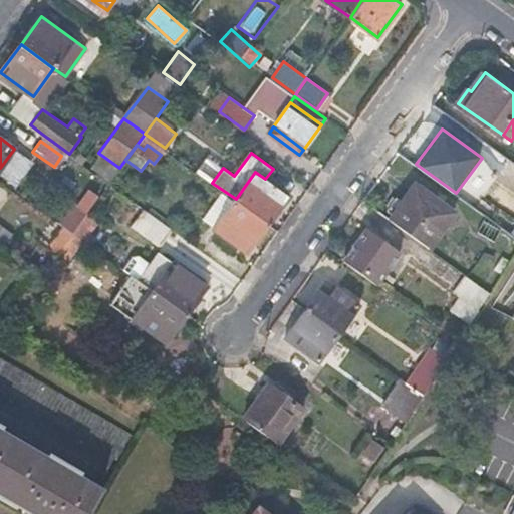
[(288,195),(265,179),(255,172),(236,199),(268,223),(288,195)]
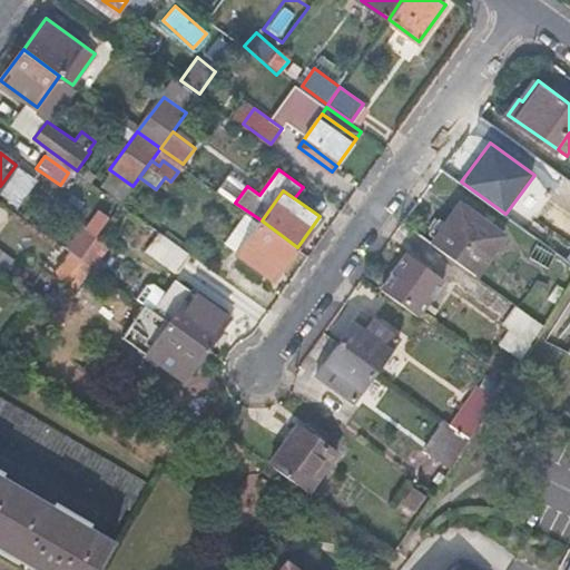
[(434,243),(478,274),(504,235),(461,204),(434,243)]
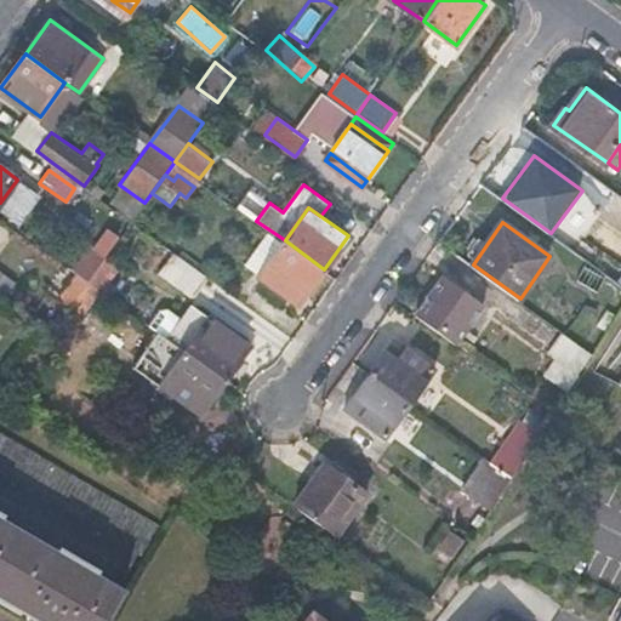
[(285,240),(271,231),(246,265),(261,274),(285,240)]
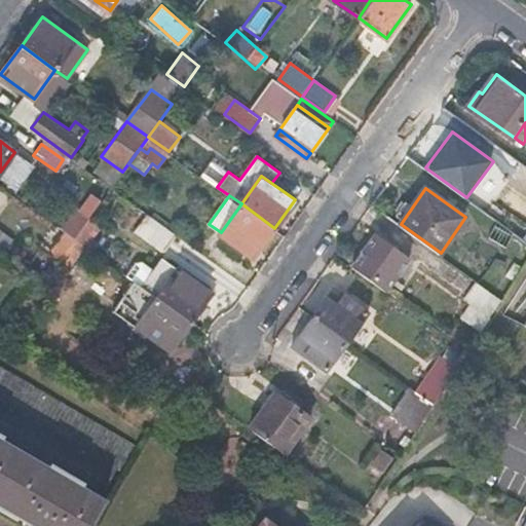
[(241,203),(221,232),(254,257),(274,228),(241,203)]
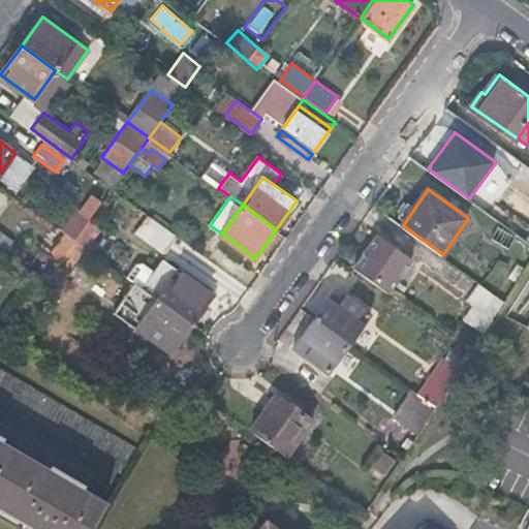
[(71,236),(75,239),(90,218),(82,211),(71,224),(76,228),(71,236)]
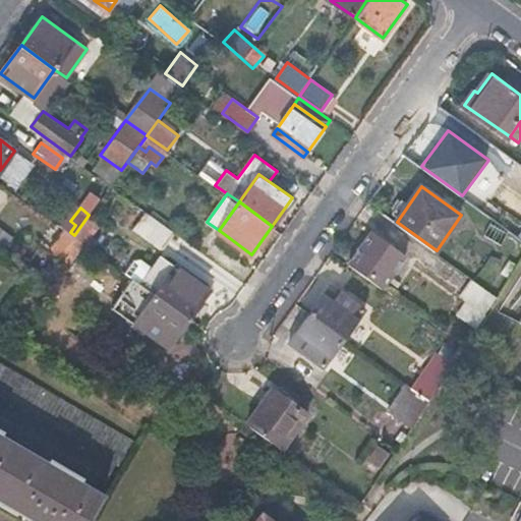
[(176,232),(148,212),(135,228),(164,248),(176,232)]
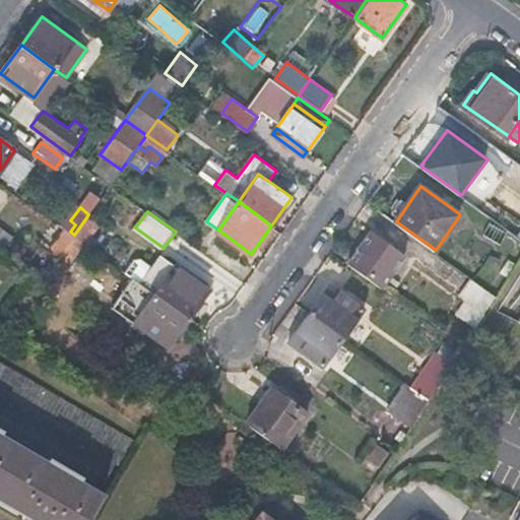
[(74,235),(78,238),(83,231),(88,234),(98,220),(88,214),(74,235)]
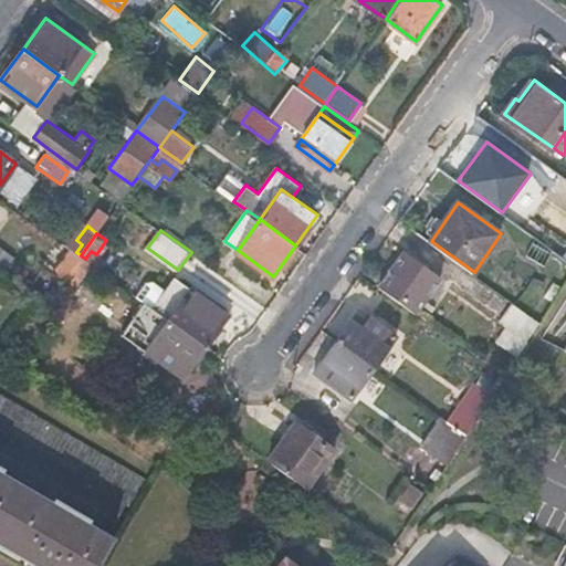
[(76,240),(71,248),(76,252),(82,244),(76,240)]
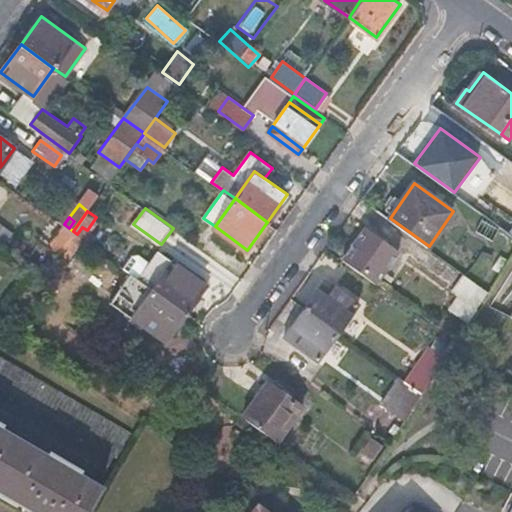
[(64,224),(56,219),(41,239),(49,245),(58,232),(63,235),(69,228),(64,224)]
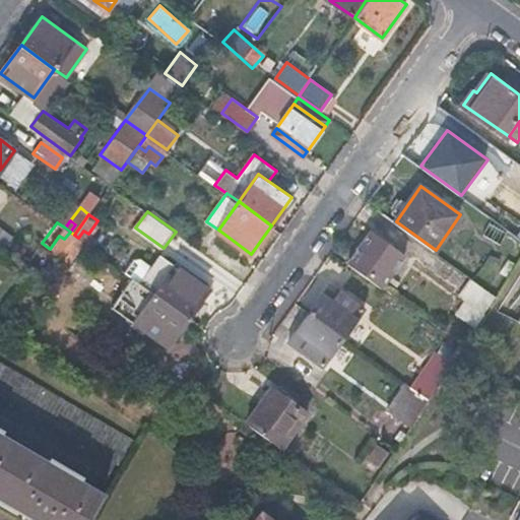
[(0,248),(2,250),(12,237),(0,228),(0,248)]
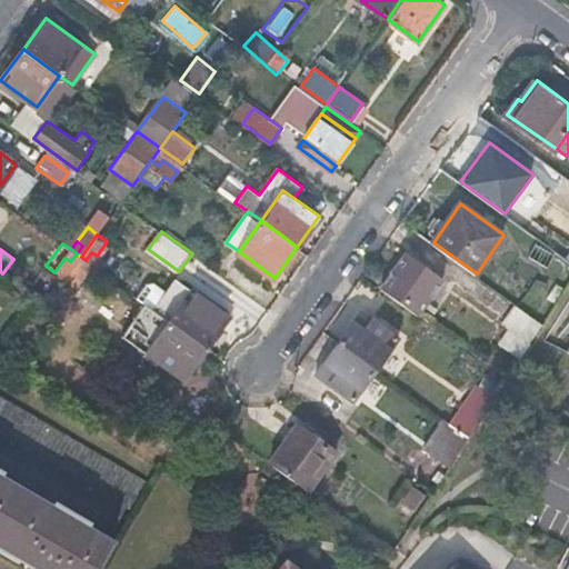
[(408,251),(381,288),(419,315),(445,278),(408,251)]
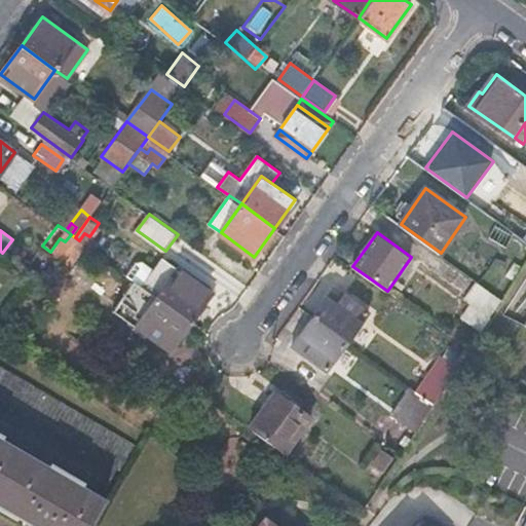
[(50,252),(60,259),(75,237),(71,234),(65,241),(60,238),(50,252)]
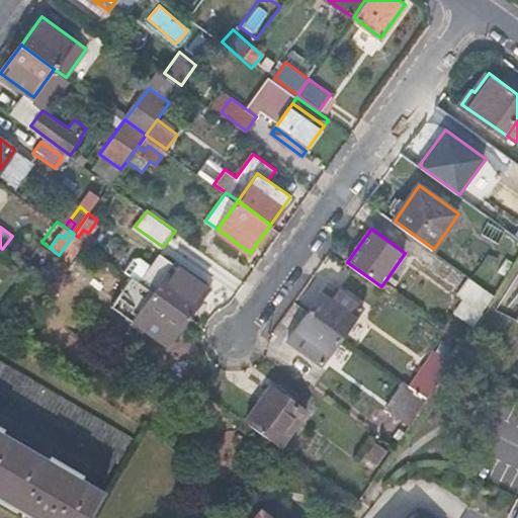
[(74,234),(59,255),(68,261),(77,247),(73,244),(78,237),(74,234)]
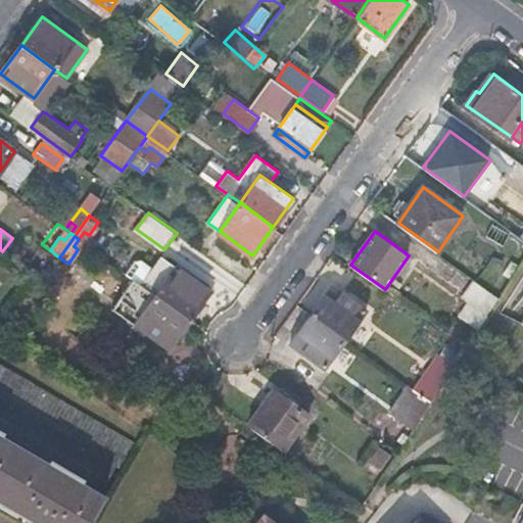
[(162,256),(142,285),(156,295),(177,267),(162,256)]
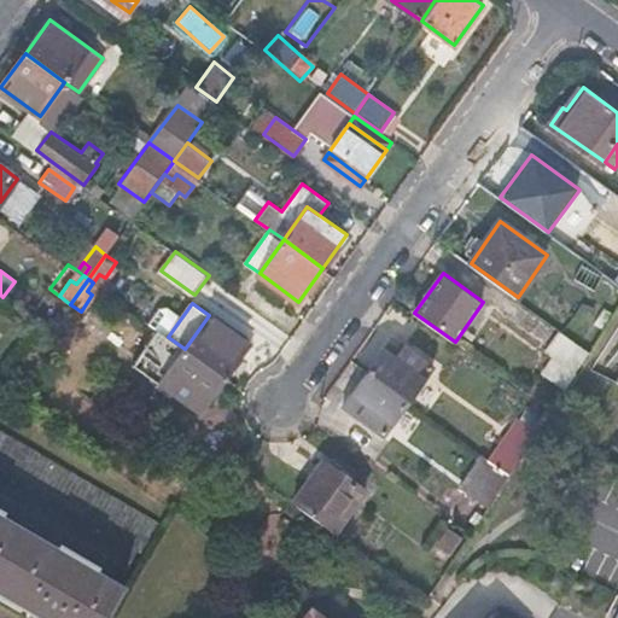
[(185,349),(225,378),(249,343),(209,315),(185,349)]
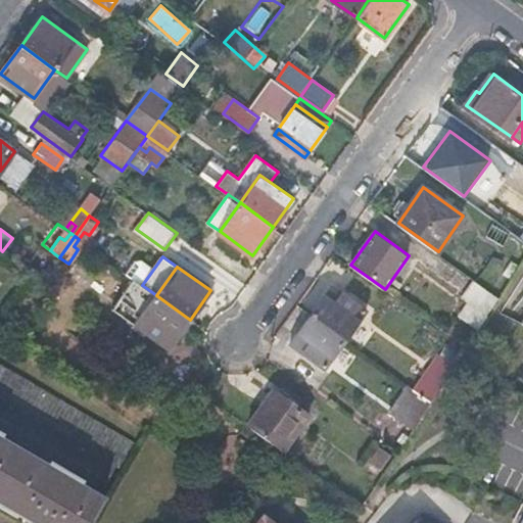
[(470,301),(489,315),(502,296),(476,278),(464,296),(470,301)]
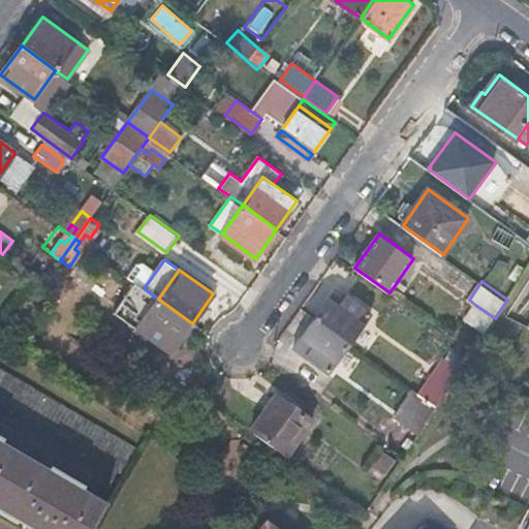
[(172,352),(192,323),(158,299),(144,288),(135,282),(120,303),(143,320),(136,328),(172,352)]
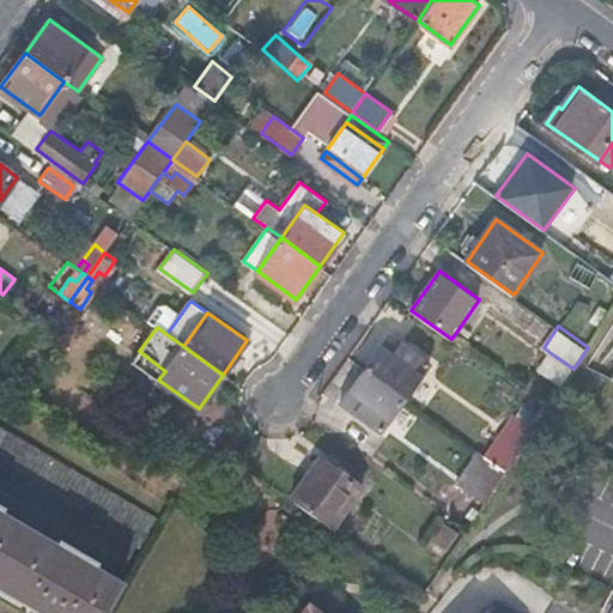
[(365,368),(405,396),(430,364),(390,335),(365,368)]
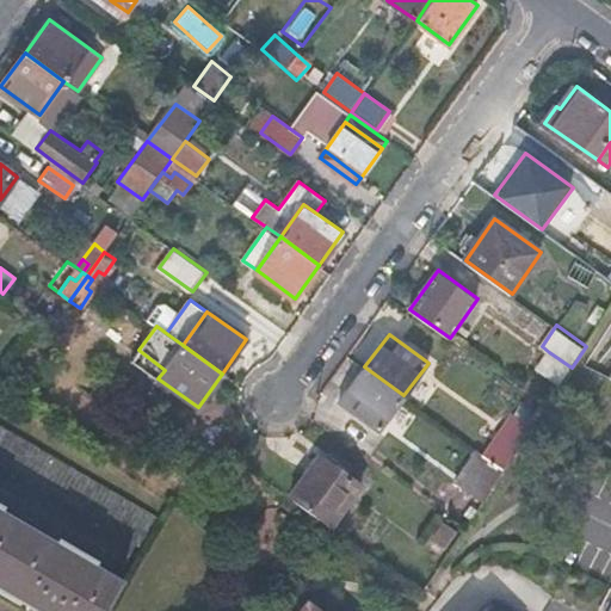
[(539,368),(562,383),(572,368),(549,352),(539,368)]
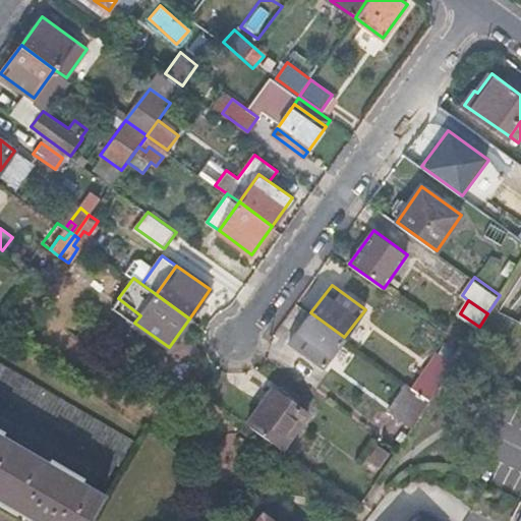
[(324,365),(344,337),(310,312),(290,341),(324,365)]
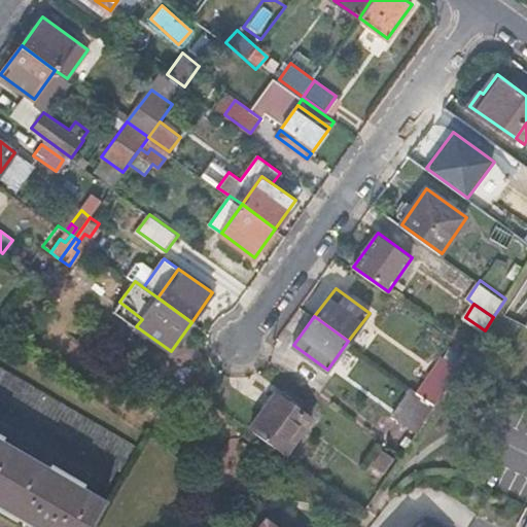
[(421,392),(438,405),(462,367),(445,356),(421,392)]
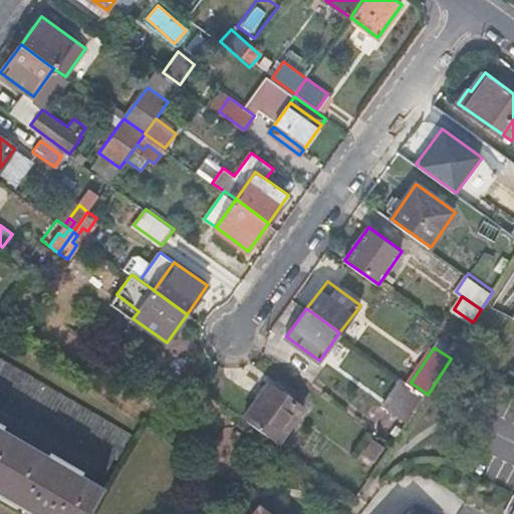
[(0,355),(0,389),(122,459),(137,436),(0,355)]
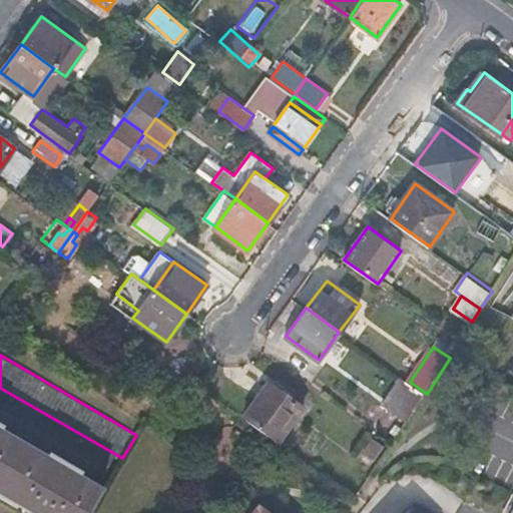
[(386,405),(410,421),(427,394),(410,382),(403,378),(386,405)]
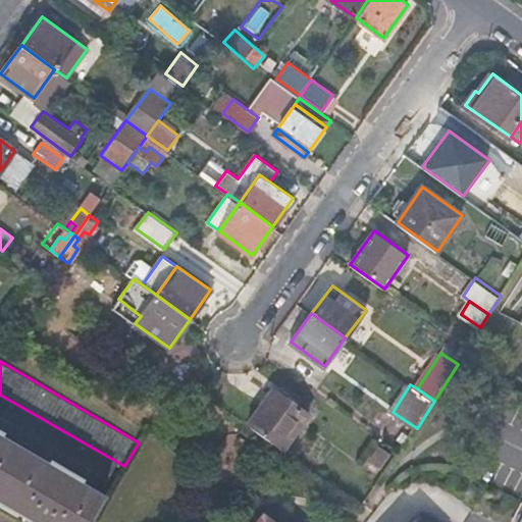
[(248,424),(278,446),(283,449),(308,413),(273,388),(248,424)]
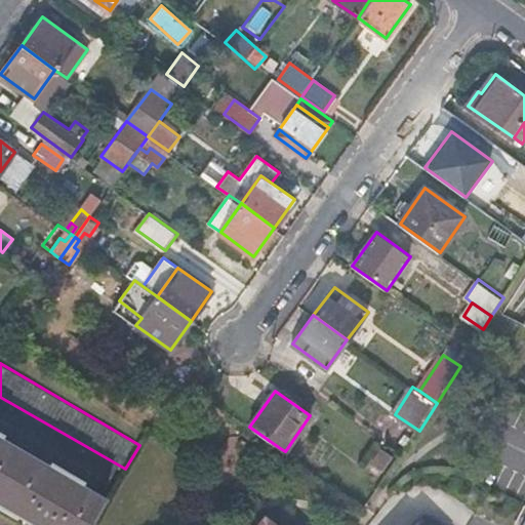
[(0,501),(40,524),(92,524),(108,499),(81,484),(82,480),(51,462),(49,466),(0,437),(0,435),(1,434),(0,433),(0,501)]
